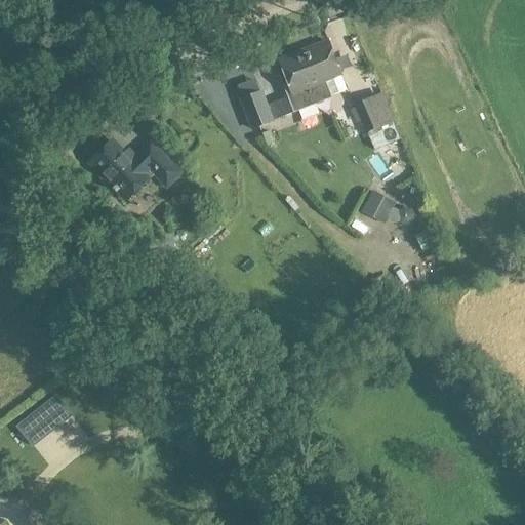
[(341,71),(354,68),(342,28),(330,31),(341,71)]
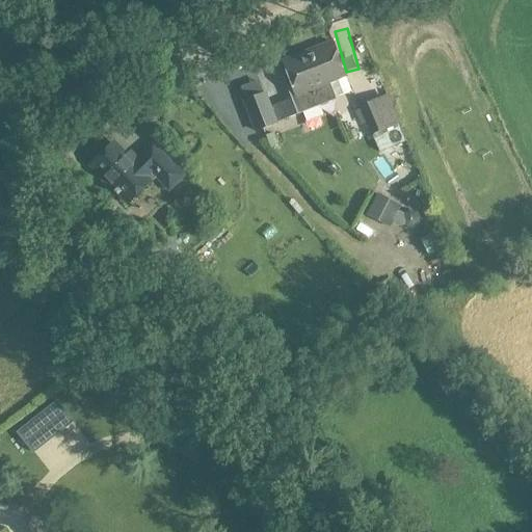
[(346,77),(333,44),(312,52),(319,70),(315,72),(321,87),(327,103),(336,100),(329,83),(346,77)]
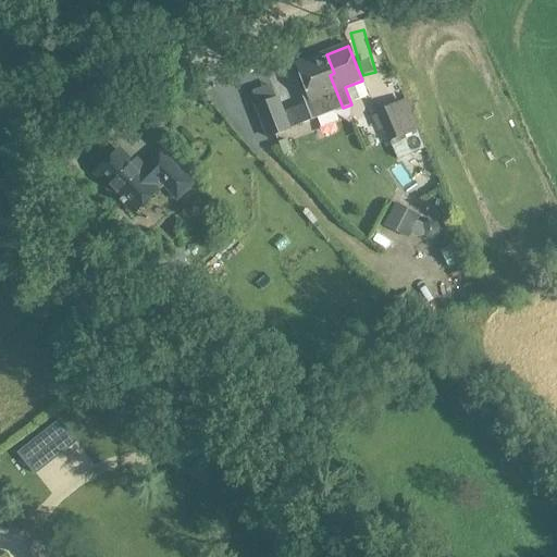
[(63,61),(61,52),(54,56),(58,63),(63,61)]
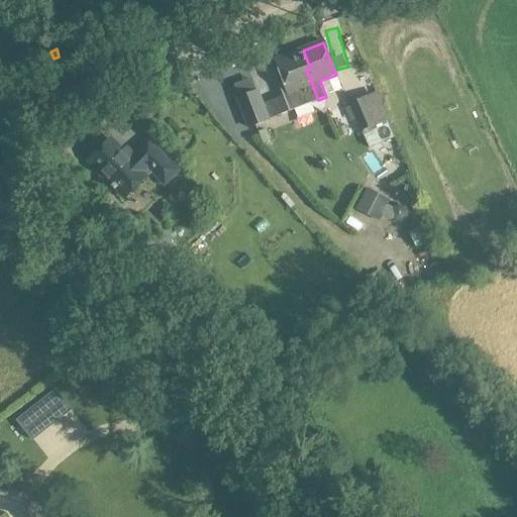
[(271,68),(289,112),(318,100),(312,85),(306,70),(310,68),(303,50),(275,62),(277,66),(271,68)]
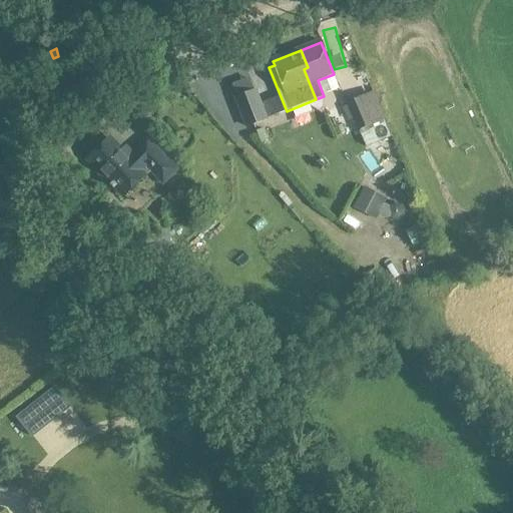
[(224,83),(244,128),(267,119),(245,73),(224,83)]
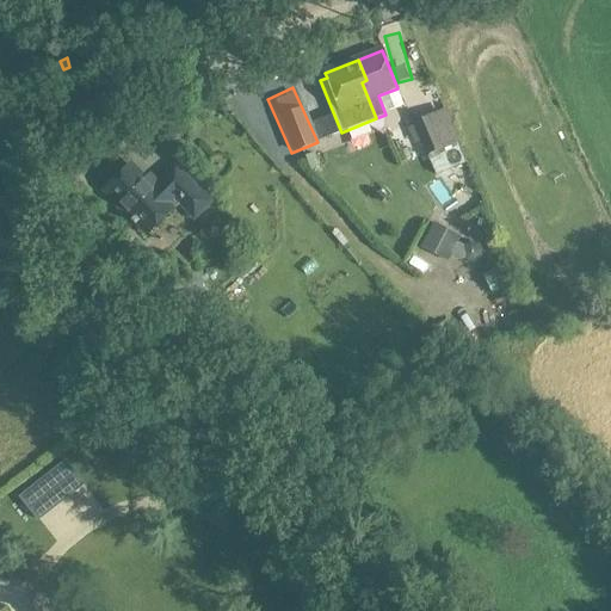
[(436,174),(467,164),(445,105),(429,111),(431,117),(408,125),(414,143),(423,141),(436,174)]
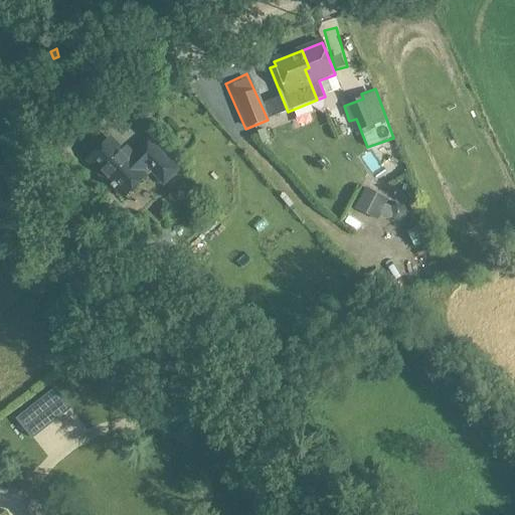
[(150,170),(164,184),(176,170),(148,143),(135,156),(127,148),(123,151),(111,140),(89,163),(124,197),(150,170)]
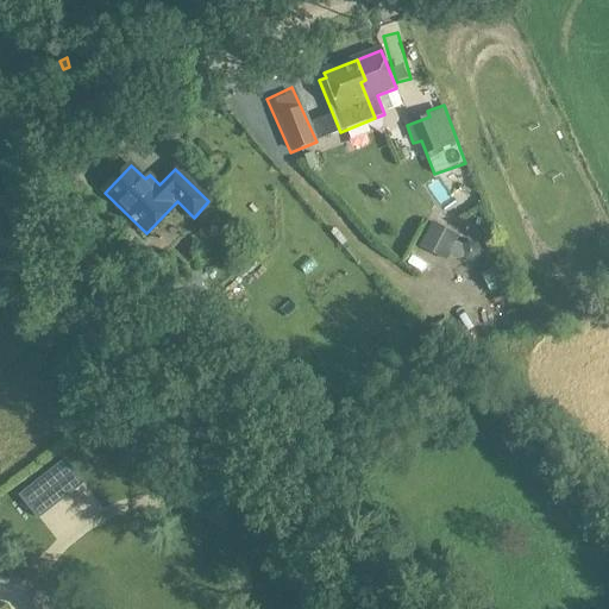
[(425,195),(440,218),(454,208),(439,186),(425,195)]
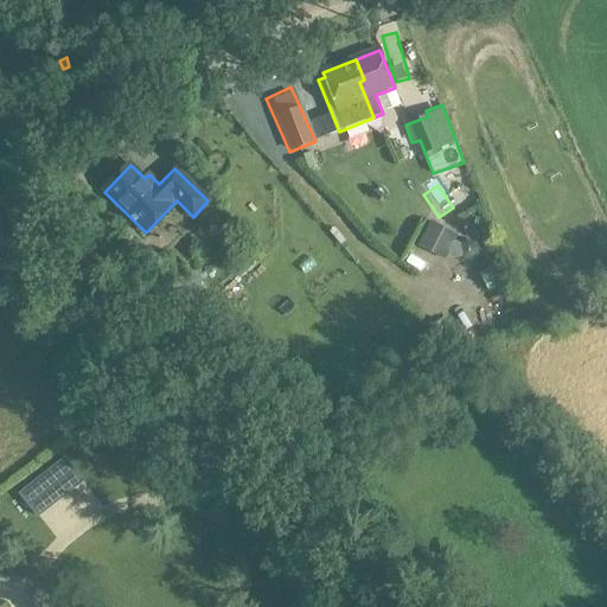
[(481,213),(455,215),(457,234),(483,232),(481,213)]
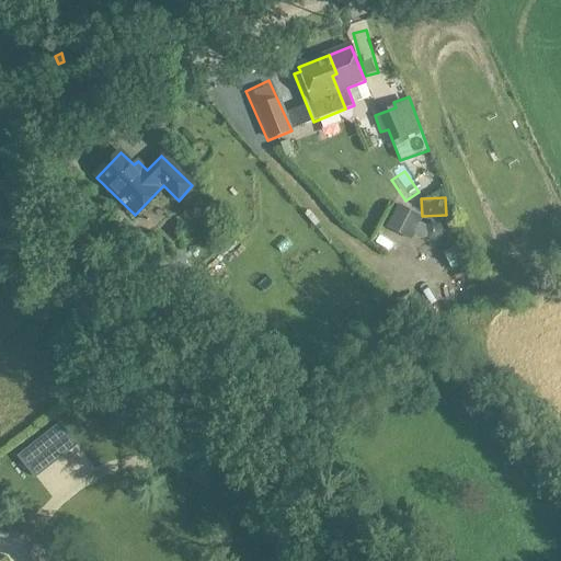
[(395,226),(407,236),(420,220),(407,210),(395,226)]
